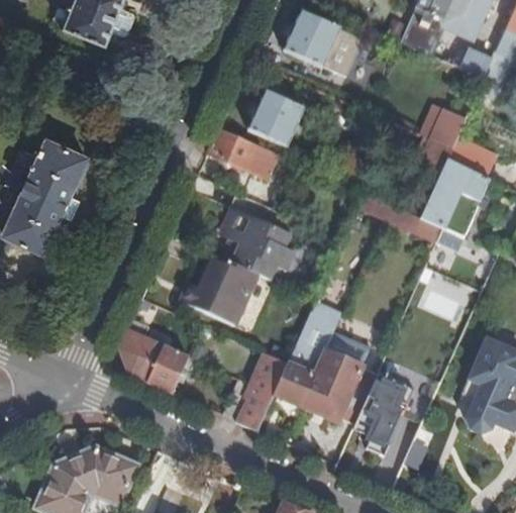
[(72,0),(69,9),(58,5),(53,16),(64,21),(62,25),(103,41),(119,0),(72,0)]
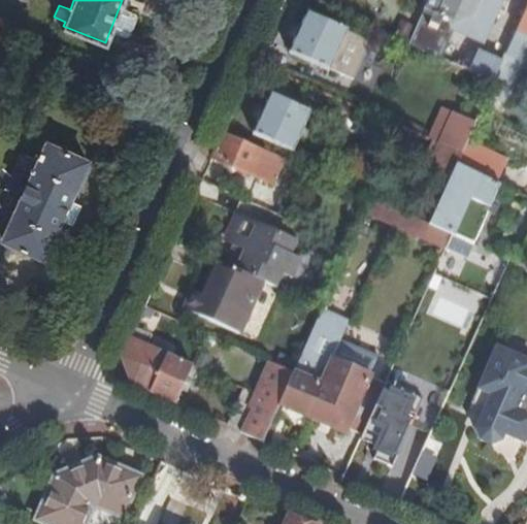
[(428,0),(410,41),(433,52),(445,26),(439,24),(442,15),(449,18),(451,26),(486,41),(503,0),(428,0)]
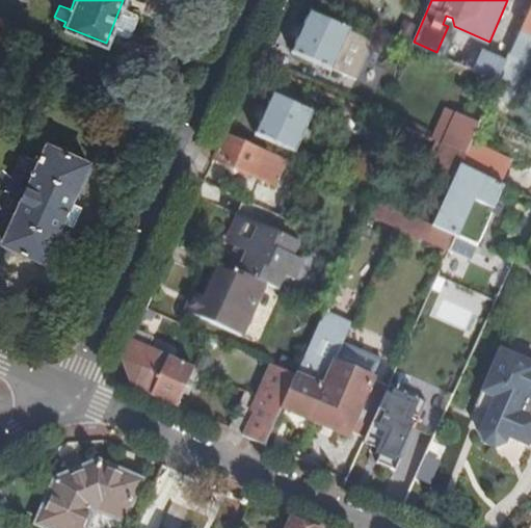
[(530,2),(510,50),(525,57),(530,42),(530,2)]
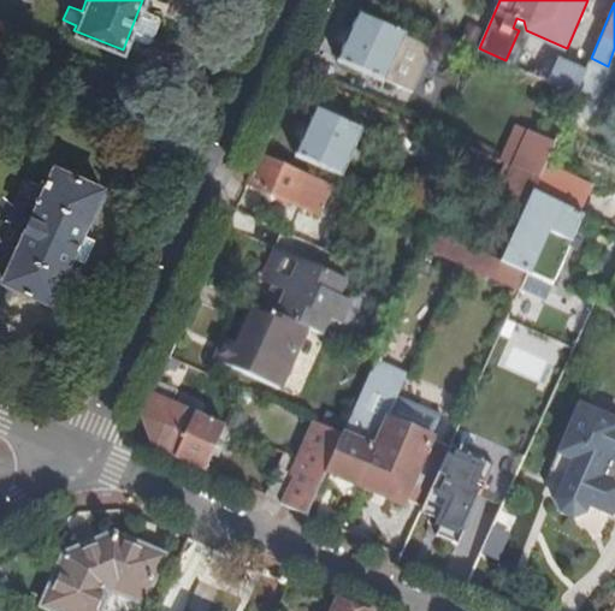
[(386,76),(406,33),(407,31),(360,11),(339,57),(385,77),(386,76)]
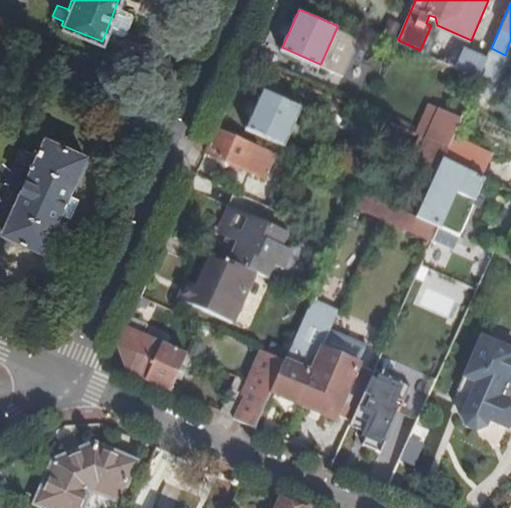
[(337,27),(321,63),(334,69),(350,34),(337,27)]
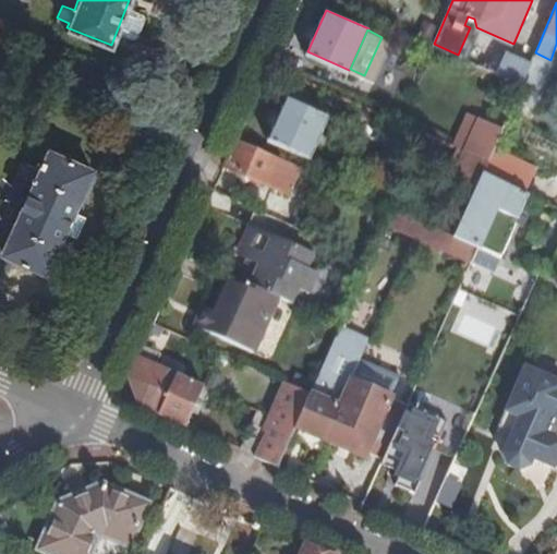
[(495,71),(521,83),(522,81),(531,61),(505,49),(495,71)]
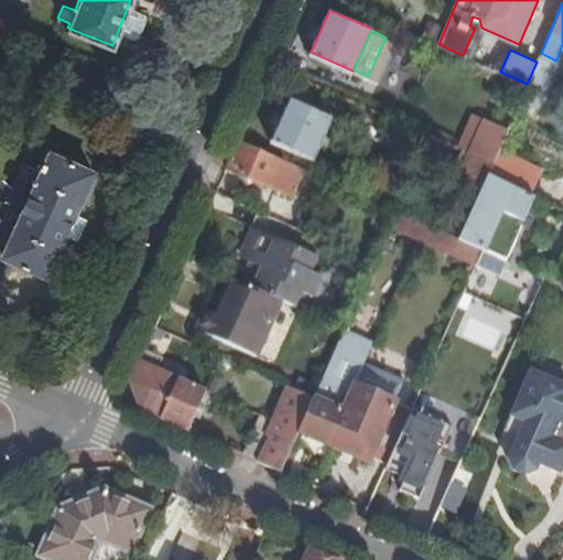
[(527,84),(543,89),(556,61),(541,53),(537,62),(528,82),(527,84)]
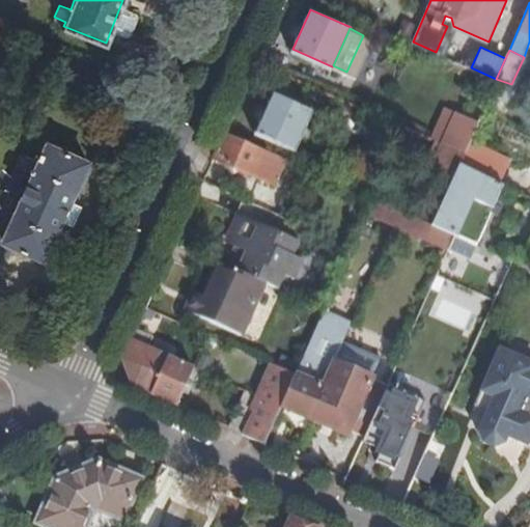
[(496,79),(491,92),(504,99),(511,84),(496,79)]
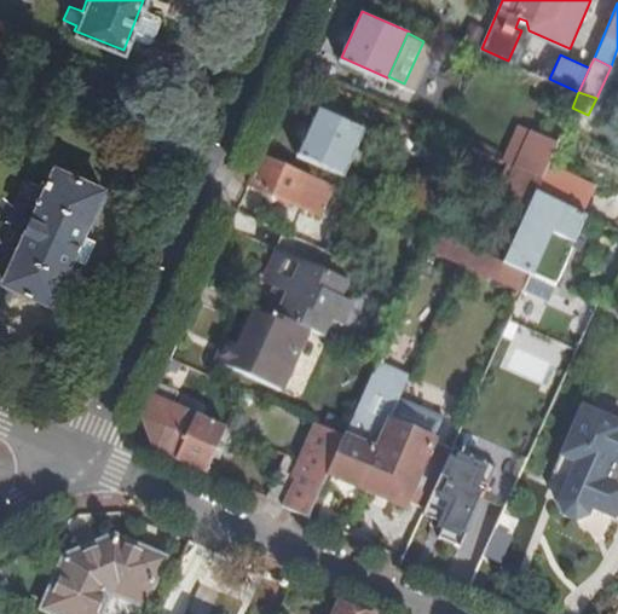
[(364,127),(319,106),(298,152),(344,174),(364,127)]
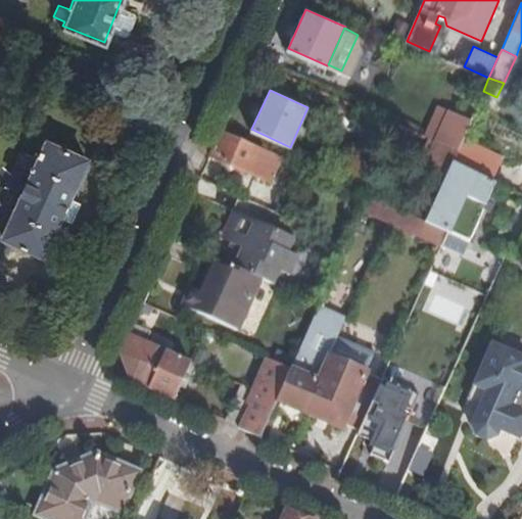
[(438,105),(425,135),(430,137),(457,148),(463,137),(476,105),(464,99),(457,113),(438,105)]
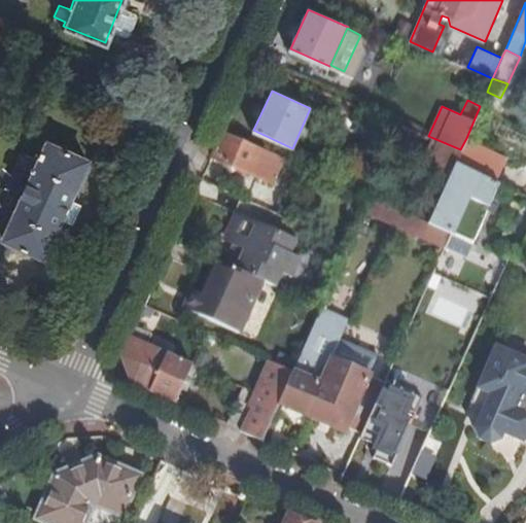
[(222,130),(212,153),(271,180),(282,157),(222,130)]
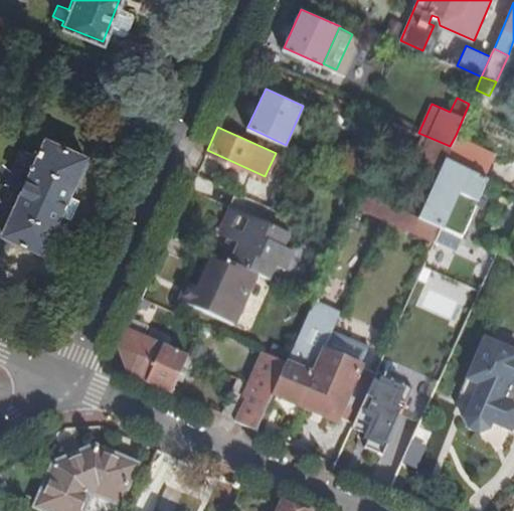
[(450,146),(423,135),(417,149),(422,152),(416,166),(437,176),(445,158),(450,146)]
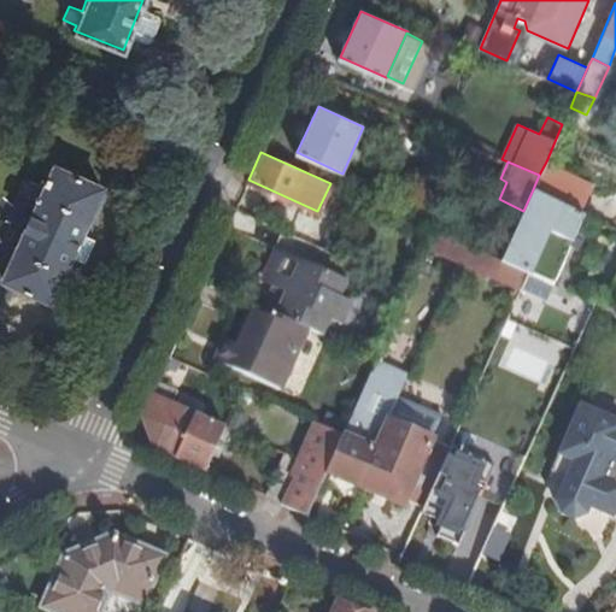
[(546,162),(539,175),(533,189),(565,205),(578,176),(546,162)]
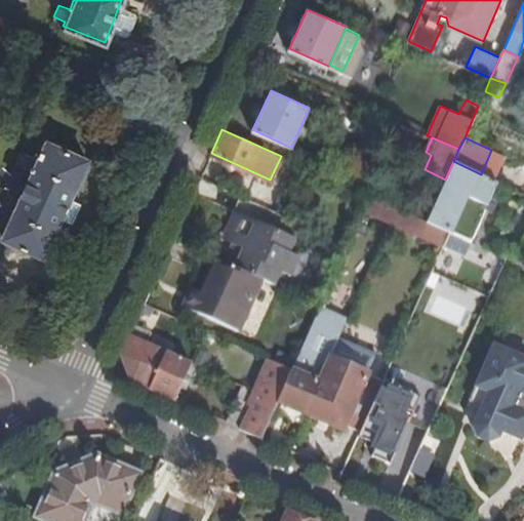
[(35,164),(32,170),(19,197),(13,210),(15,211),(4,236),(44,254),(54,230),(56,230),(78,183),(76,182),(87,158),(47,141),(36,165),(35,164)]
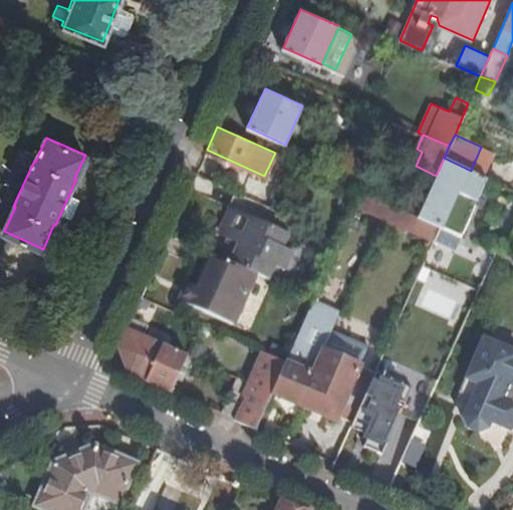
[(283,163),(292,168),(296,161),(285,157),(283,163)]
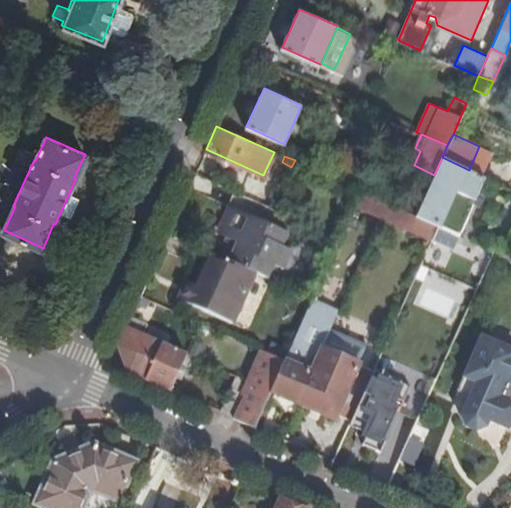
[(417,214),(438,223),(459,232),(473,200),(479,201),(483,197),(476,193),(483,176),(469,170),(442,157),(434,175),(417,214)]
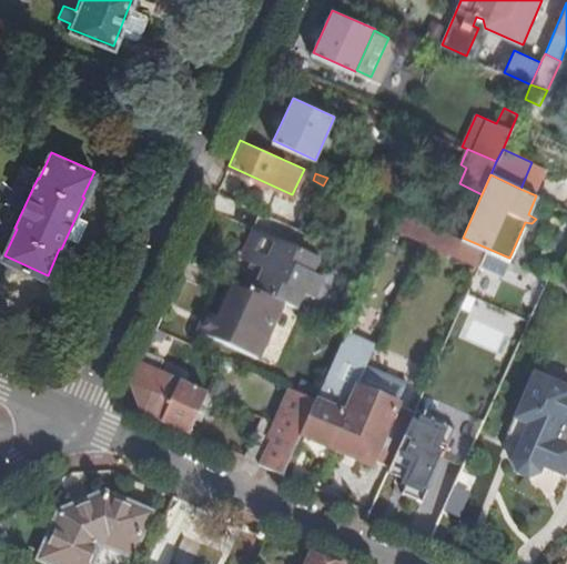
[(21,213),(34,184),(17,177),(3,205),(21,213)]
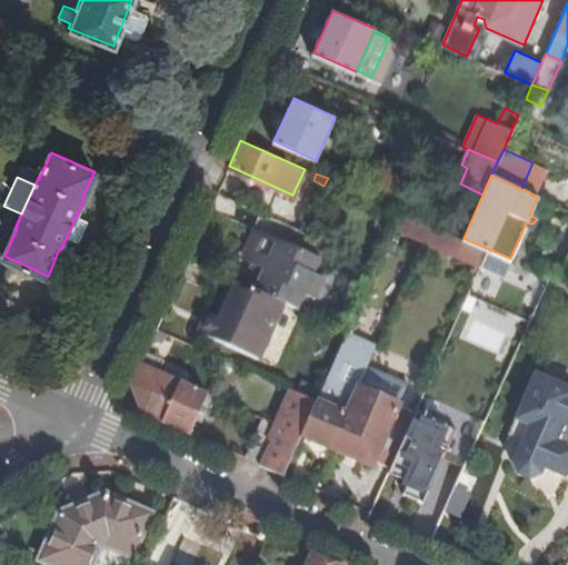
[(273,215),(301,227),(307,214),(280,201),(273,215)]
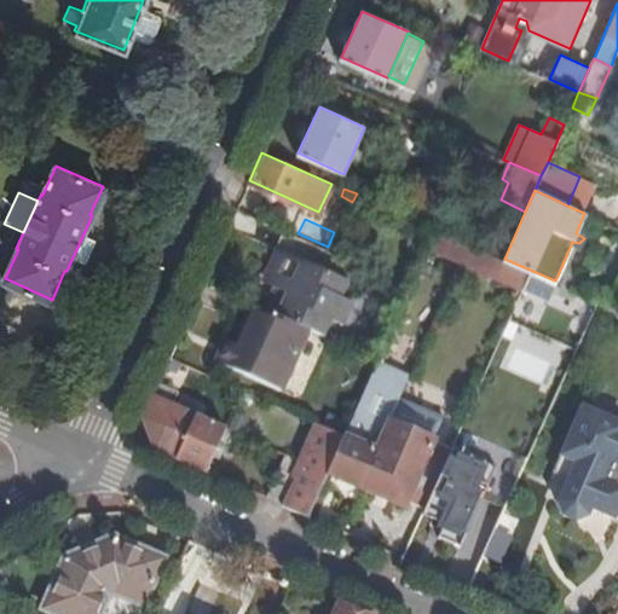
[(432,238),(462,252),(466,242),(437,229),(432,238)]
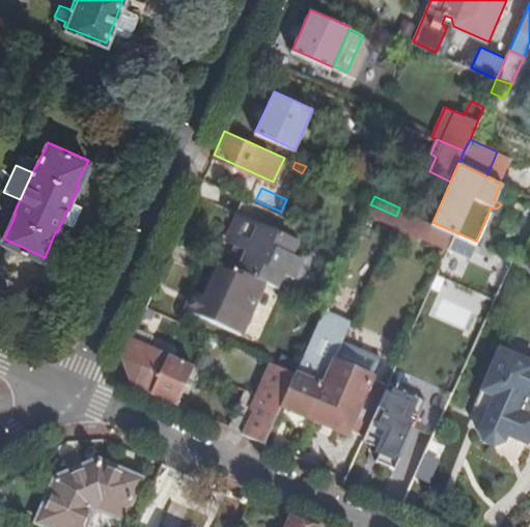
[(397,218),(451,240),(454,231),(433,222),(399,207),(396,216),(397,216),(397,218)]
